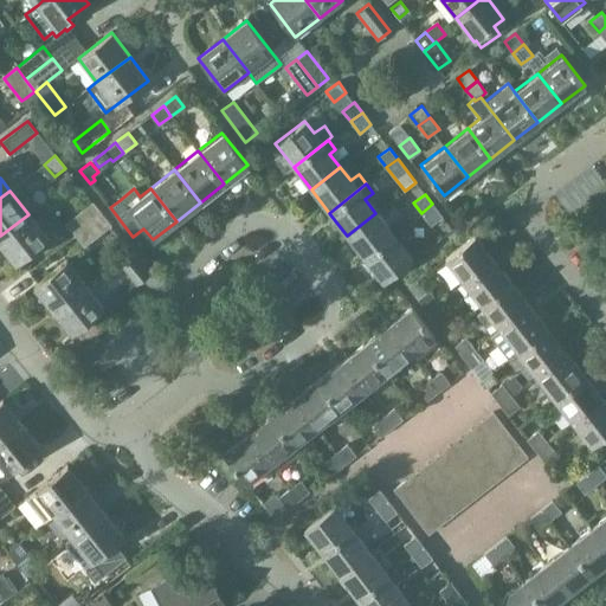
[(65,224),(75,236),(102,214),(92,202),(65,224)]
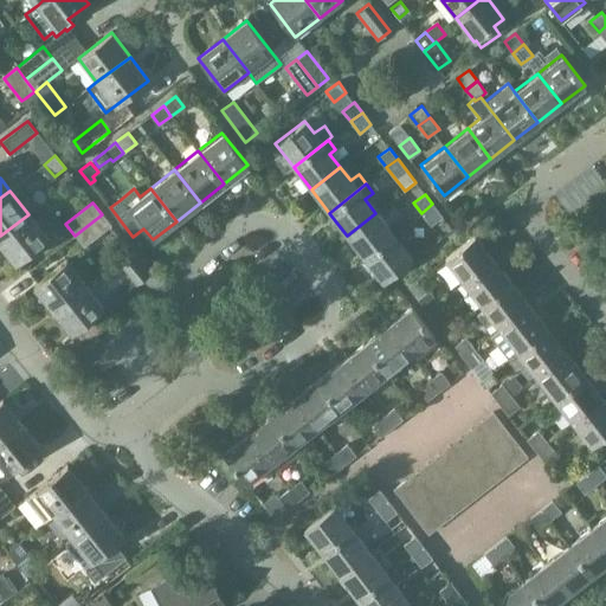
[(432,204),(421,213),(431,225),(443,217),(432,204)]
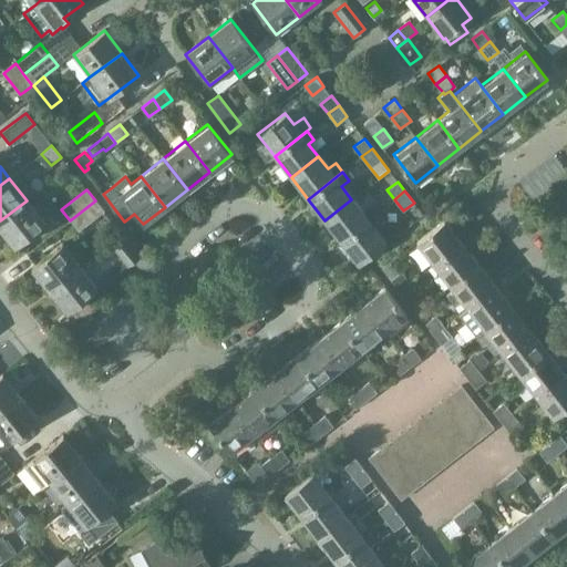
[(325,220),(341,243),(369,222),(351,199),(325,220)]
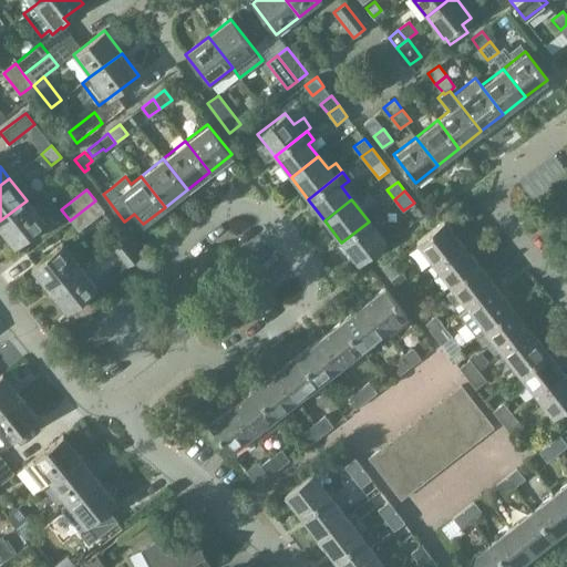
[(27,200),(0,220),(0,228),(13,246),(44,223),(27,200)]
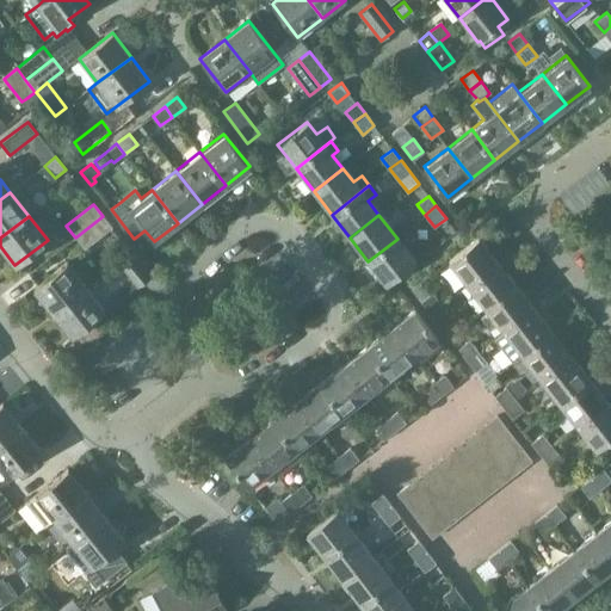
[(103,216),(75,238),(85,248),(112,227),(103,216)]
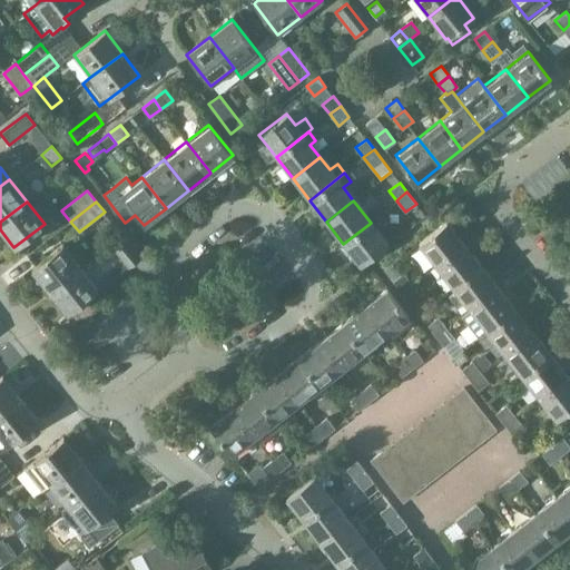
[(419,243),(436,265),(464,243),(446,220),(419,243)]
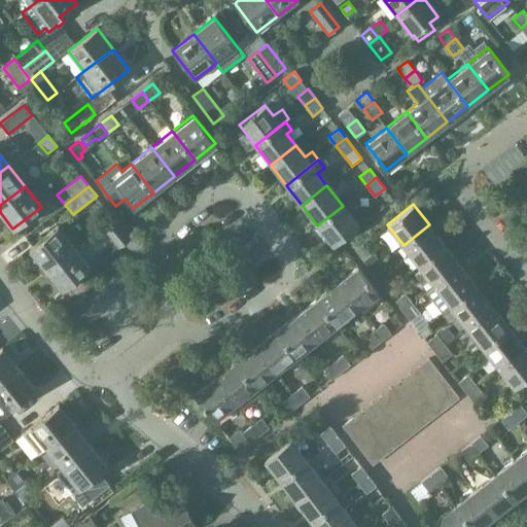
[(343,206),(317,225),(332,245),(358,225),(343,206)]
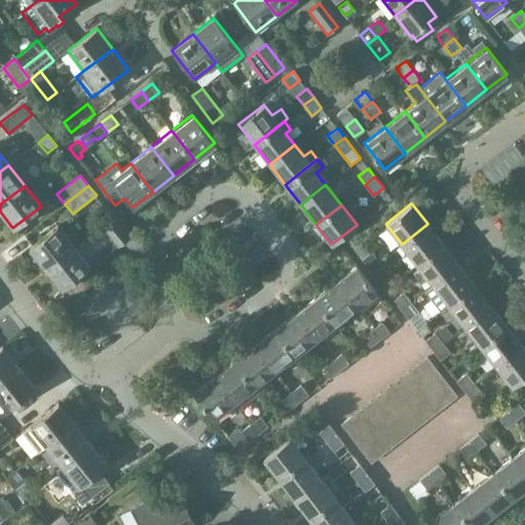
[(128,237),(113,215),(102,225),(117,245),(128,237)]
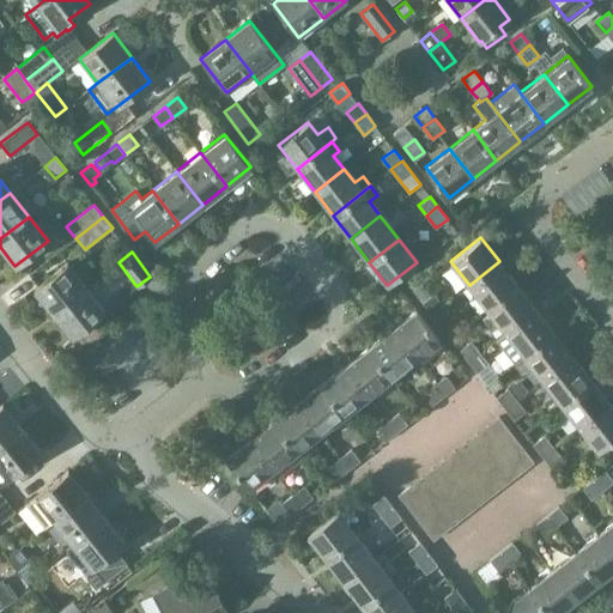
[(469,285),(487,308),(517,285),(499,261),(469,285)]
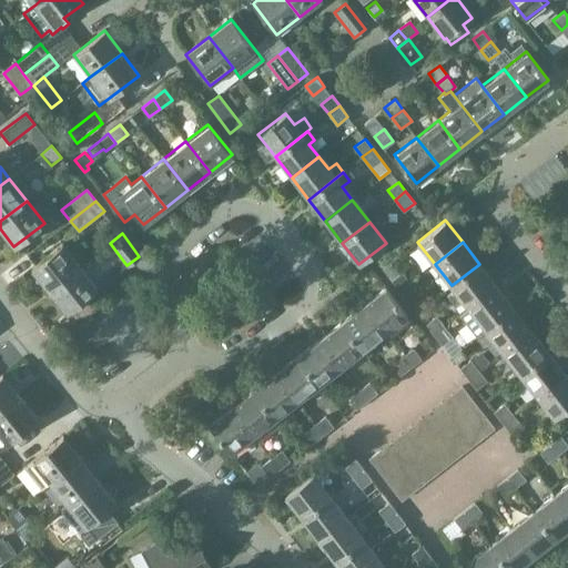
[(32,267),(50,290),(80,266),(63,244),(32,267)]
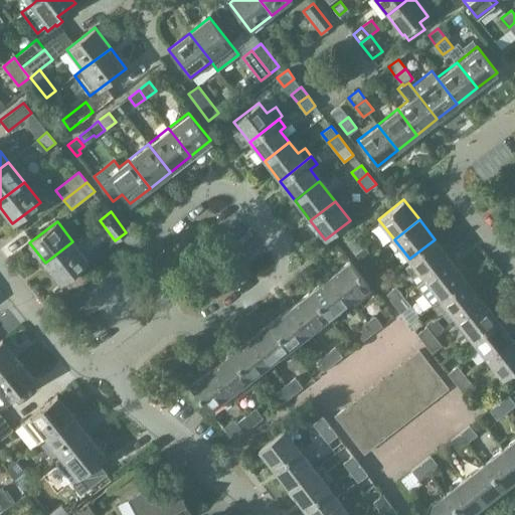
[(409,259),(425,279),(451,260),(435,239),(409,259)]
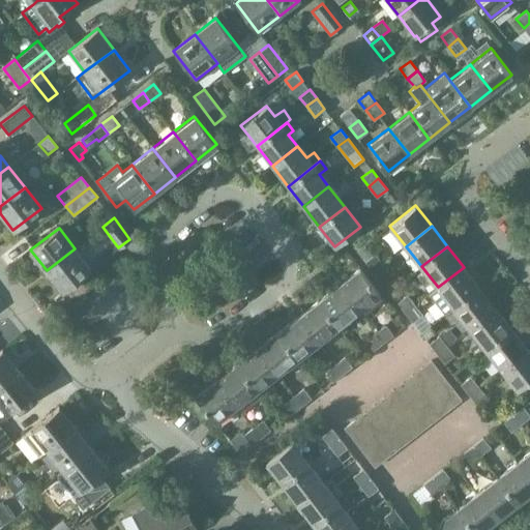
[(75,248),(47,270),(62,291),(91,269),(75,248)]
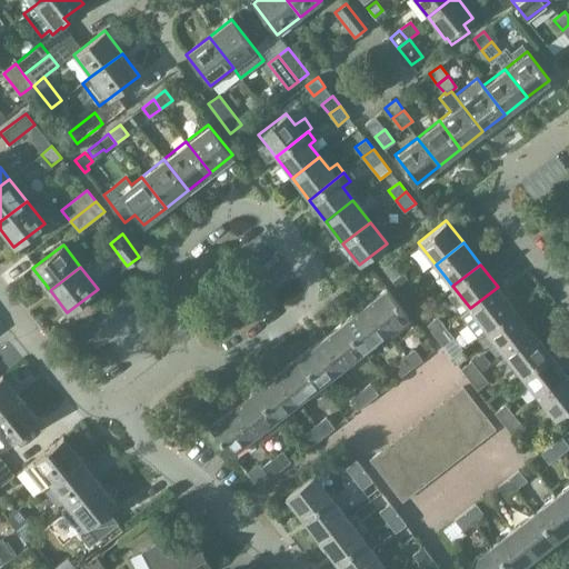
[(392,281),(400,291),(410,283),(403,273),(392,281)]
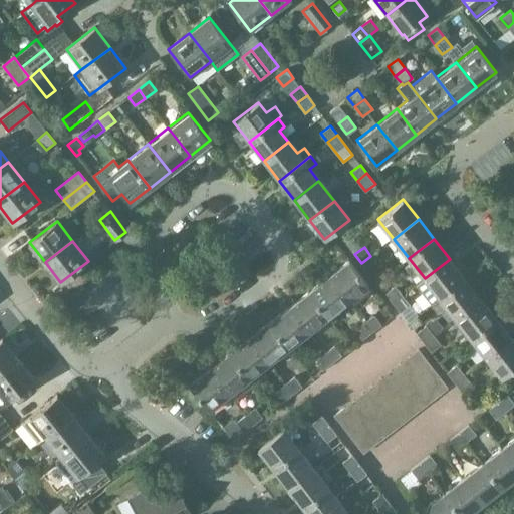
[(370,256),(361,263),(368,273),(378,266),(370,256)]
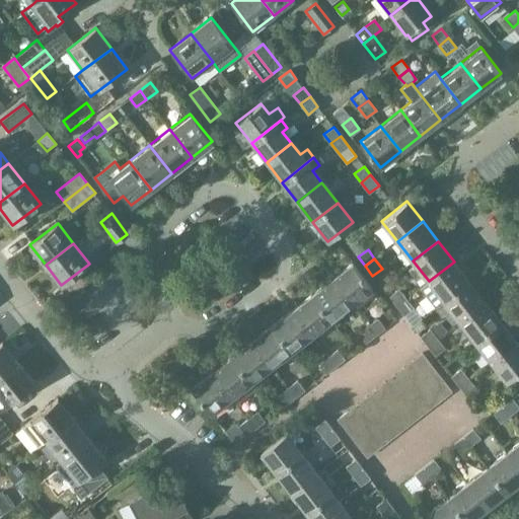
[(429,281),(420,288),(436,308),(444,301),(469,282),(454,262),(429,281)]
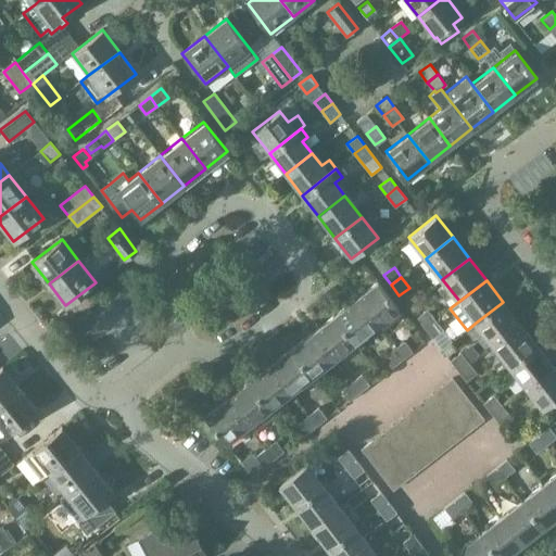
[(378,282),(356,299),(377,327),(399,310),(378,282)]
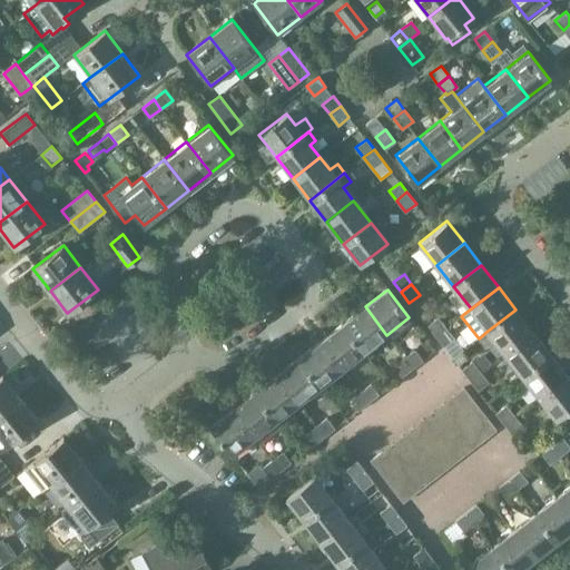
[(365,306),(343,324),(364,352),(386,335),(365,306)]
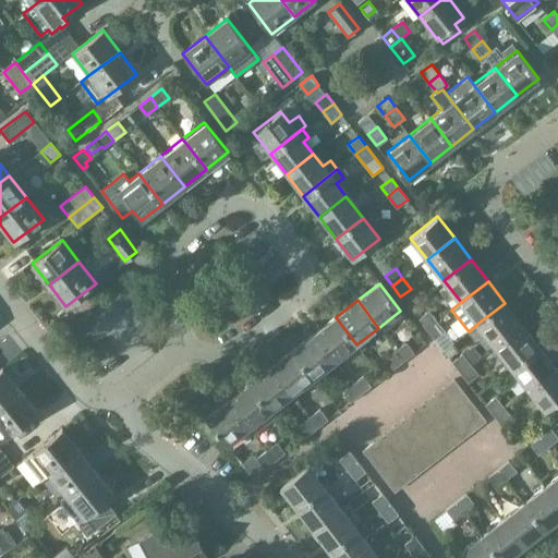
[(477,324),(495,346),(522,325),(505,303),(477,324)]
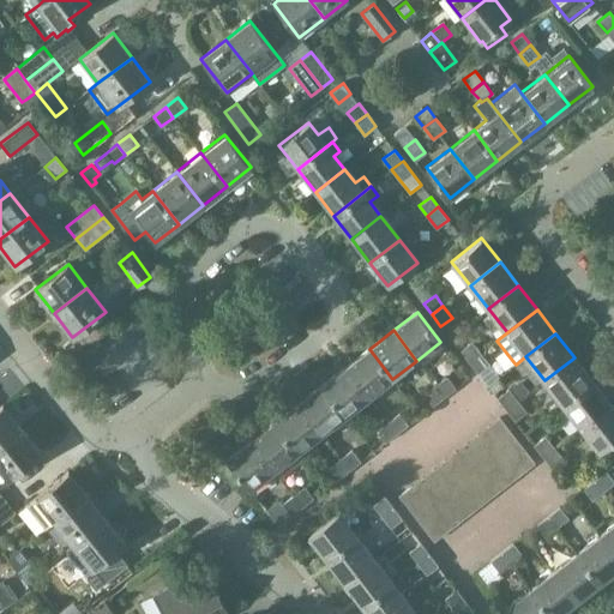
[(461,350),(469,362),(480,354),(471,342),(461,350)]
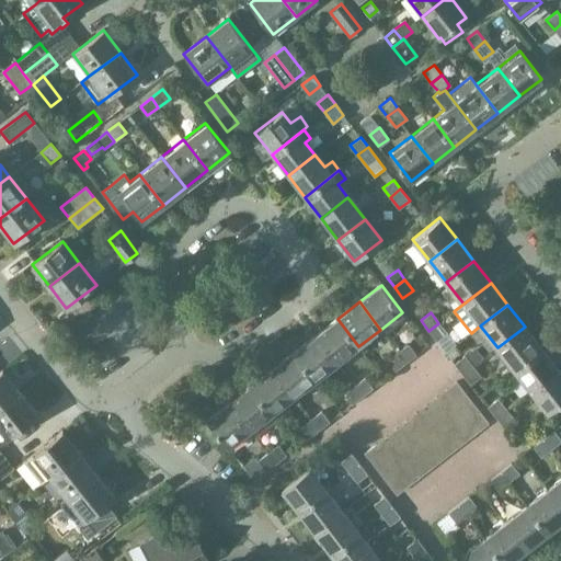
[(338,319),(316,335),(336,363),(358,346),(338,319)]
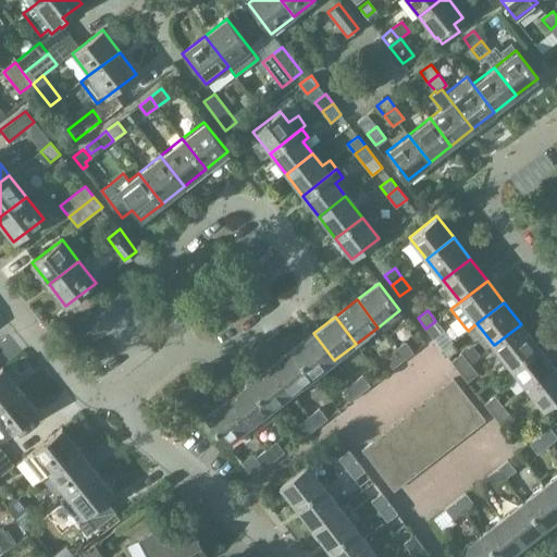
[(435,321),(425,329),(433,338),(444,331),(435,321)]
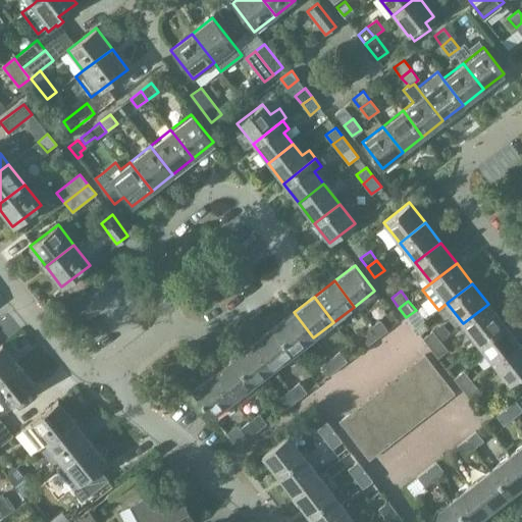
[(463,323),(478,344),(504,324),(488,304),(463,323)]
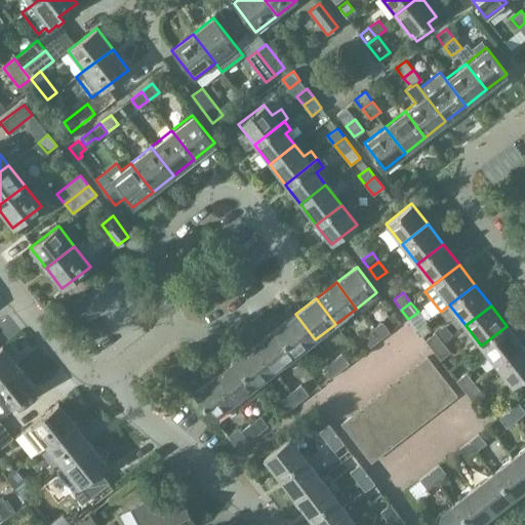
[(295,314),(275,329),(294,355),(315,339),(295,314)]
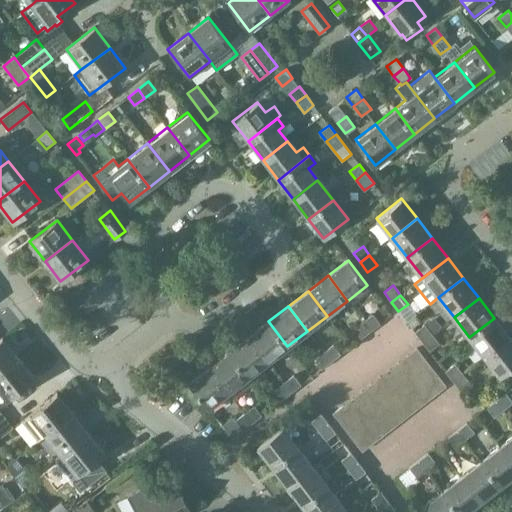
[(372,314),(364,321),(371,330),(379,323),(372,314)]
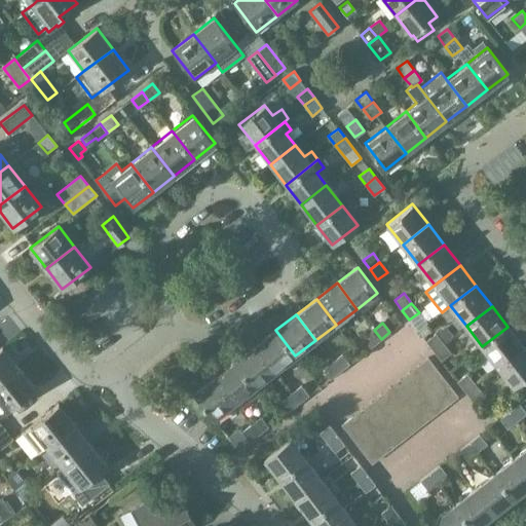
[(482,346),(497,367),(523,346),(508,327),(482,346)]
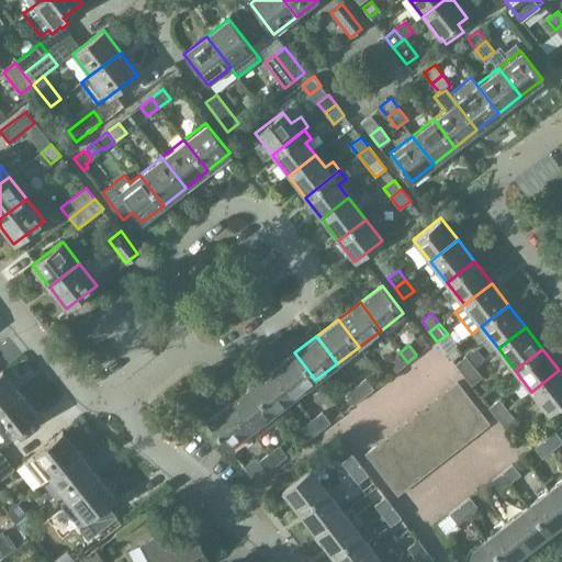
[(294,352),(272,369),(293,396),(315,380),(294,352)]
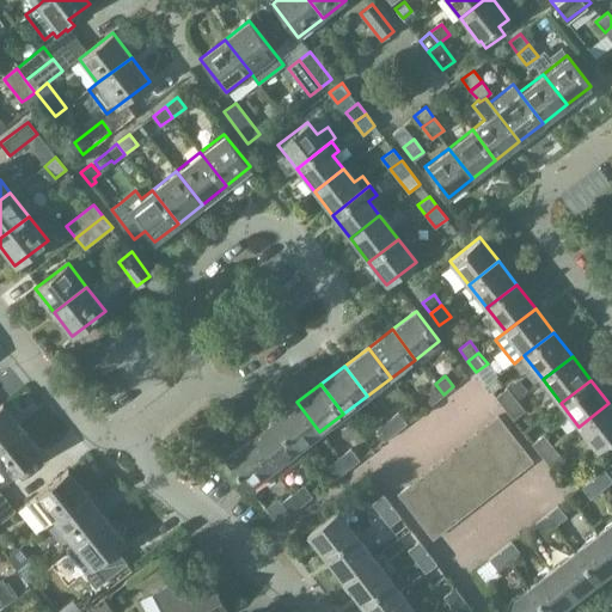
[(444,395),(435,384),(422,393),(432,404),(444,395)]
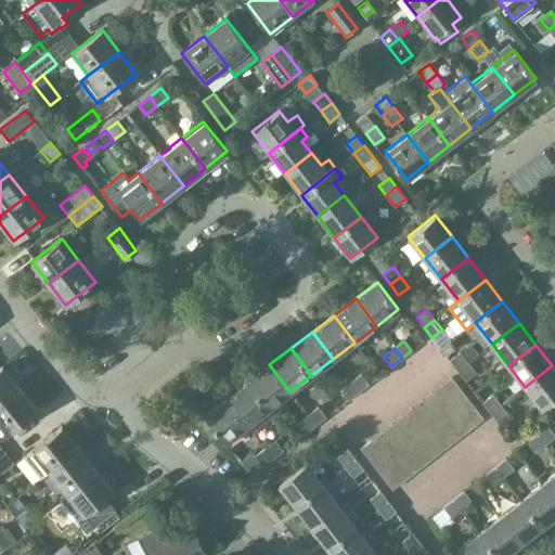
[(450,359),(457,370),(467,362),(460,351),(450,359)]
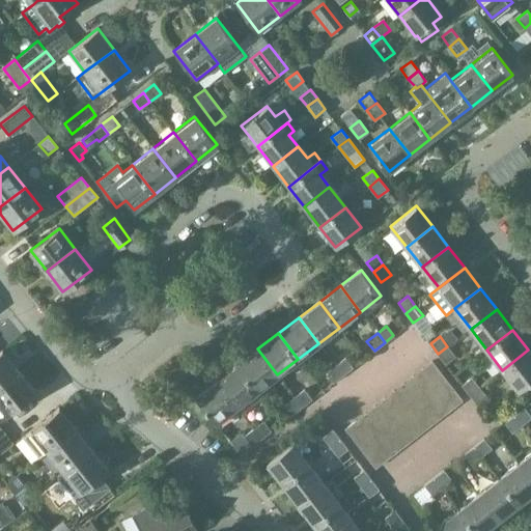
[(447,346),(438,354),(445,363),(454,356),(447,346)]
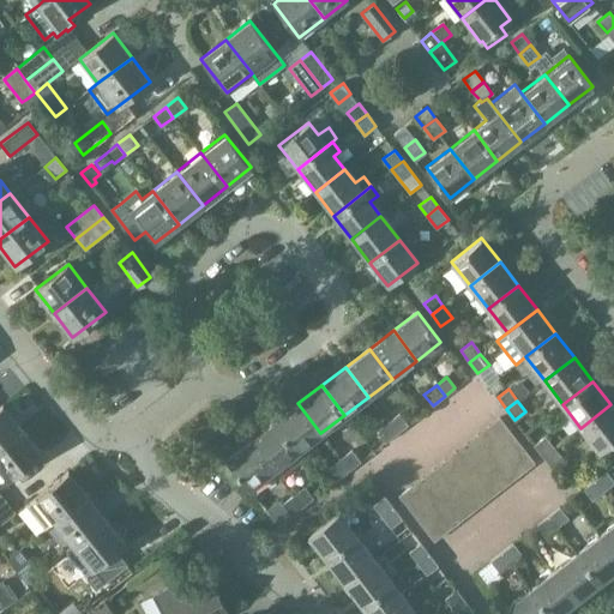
[(298,403),(274,422),(296,452),(320,433),(298,403)]
